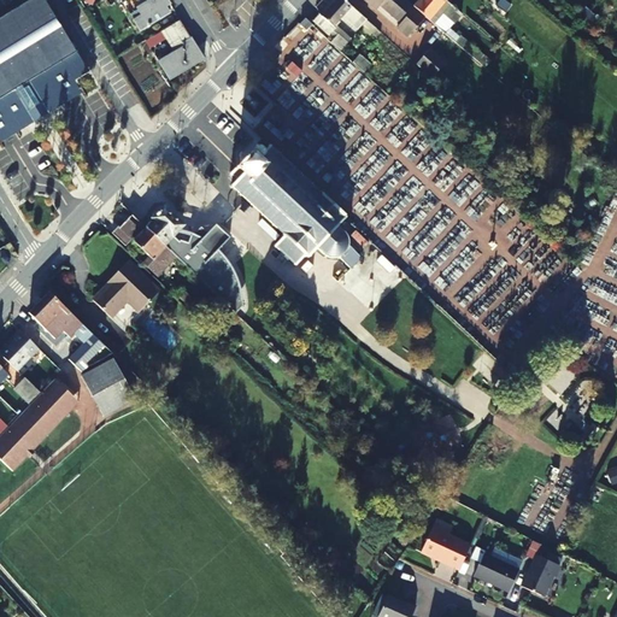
[(84,65),(43,0),(25,0),(0,16),(0,129),(29,112),(11,82),(27,74),(43,101),(69,87),(64,78),(84,65)]
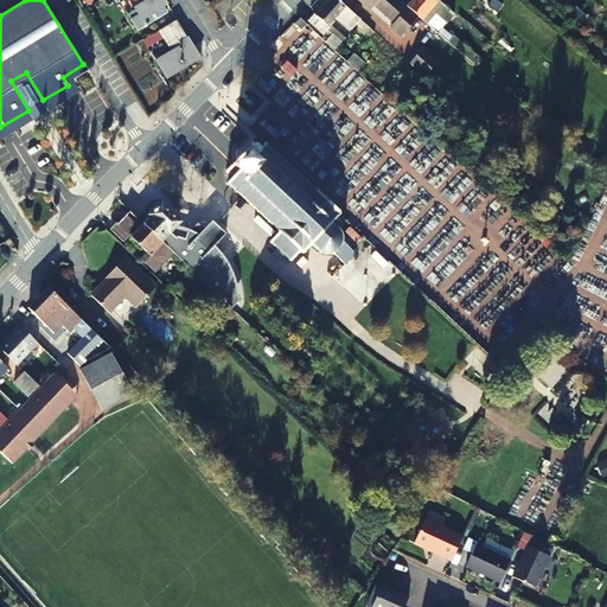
[(145,0),(134,7),(139,14),(131,19),(136,30),(166,13),(161,7),(166,4),(164,0),(145,0)]
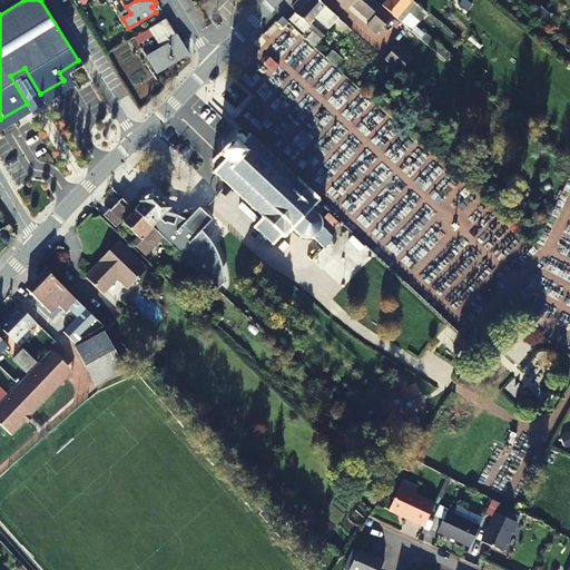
[(352,29),(318,0),(311,0),(298,16),(296,13),(291,19),(308,36),(306,39),(315,47),(324,36),(310,22),(316,16),(331,27),(333,25),(342,32),(343,30),(347,33),(352,29)]
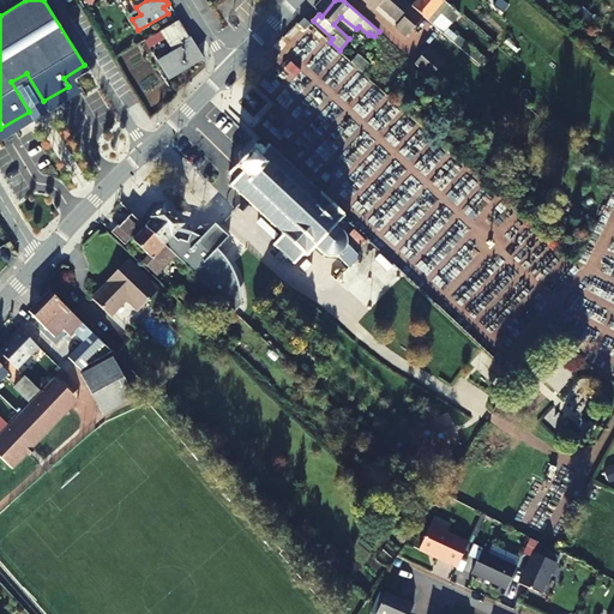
[(425,17),(413,6),(404,0),(365,0),(371,5),(374,1),(399,23),(396,26),(408,36),(425,17)]
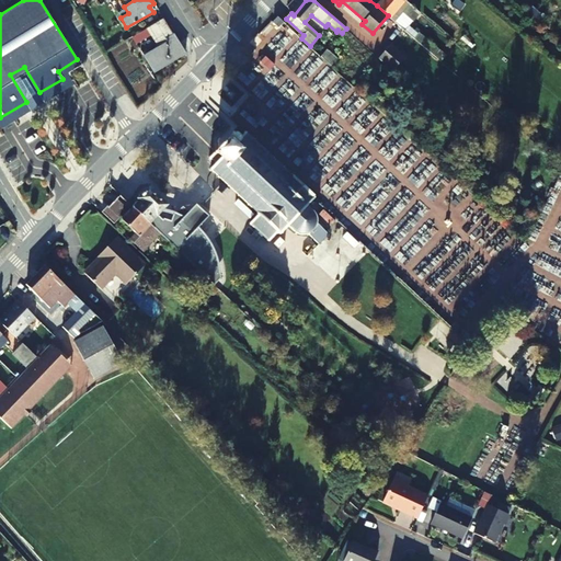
[(405,0),(381,0),(377,6),(388,15),(405,31),(421,12),(418,9),(405,0)]
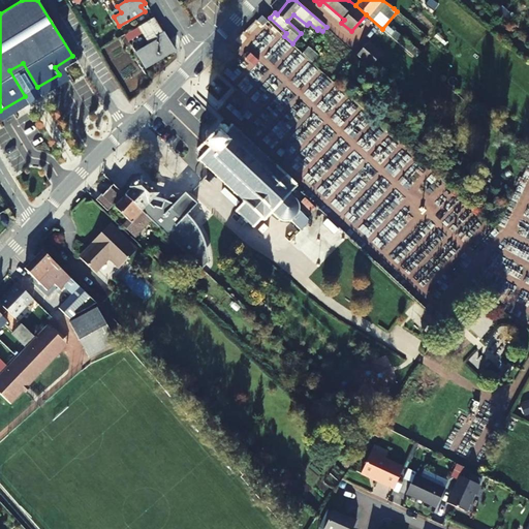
[(268,21),(263,17),(258,21),(263,26),(268,21)]
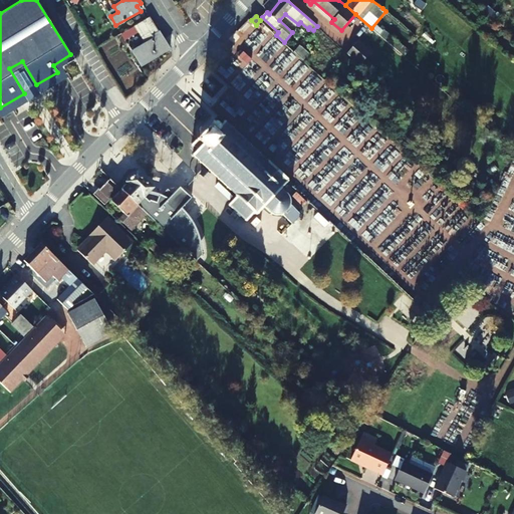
[(158,32),(150,17),(121,35),(124,40),(138,31),(146,43),(132,52),(141,67),(170,49),(159,31),(158,32)]
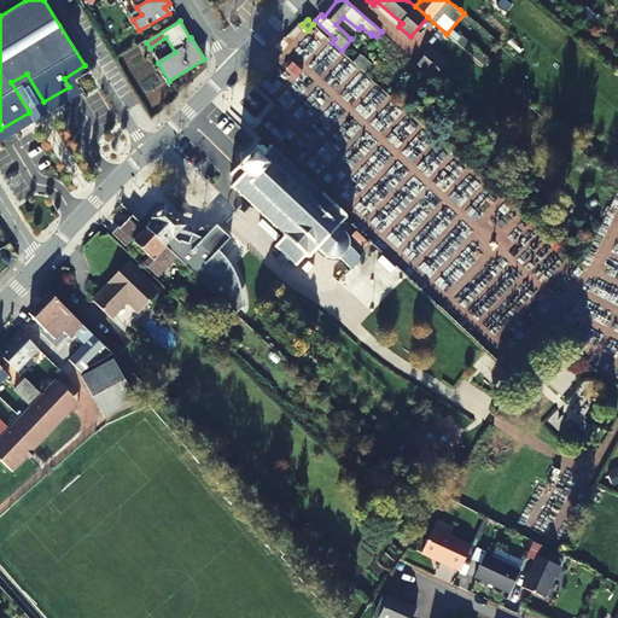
[(490,58),(462,36),(456,42),(461,46),(483,65),(490,58)]
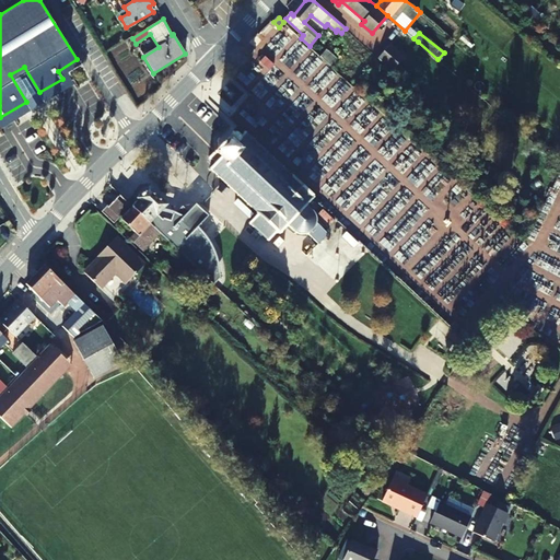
[(405,57),(391,45),(378,58),(393,71),(405,57)]
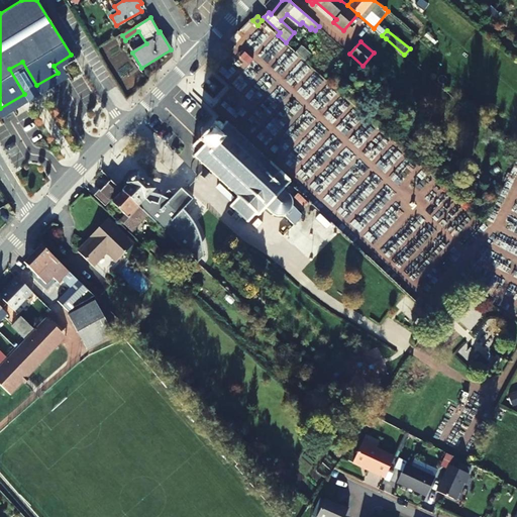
[(312,54),(303,44),(296,52),(306,60),(312,54)]
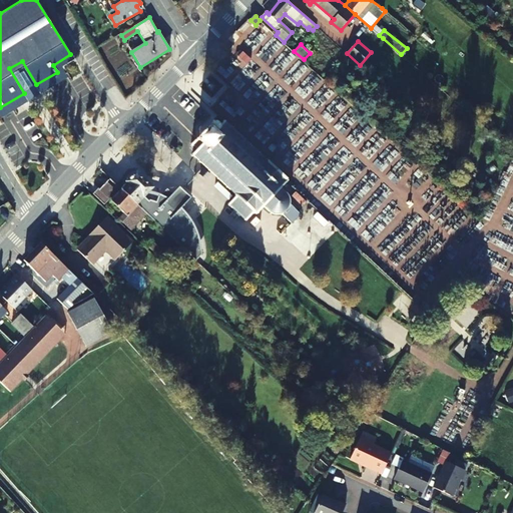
[(251,58),(242,51),(238,56),(247,63),(251,58)]
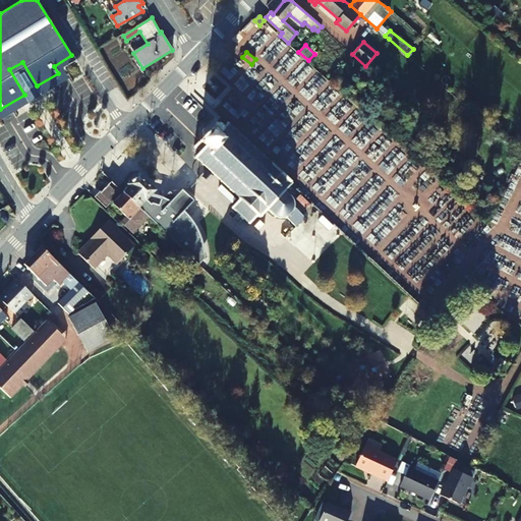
[(37,85),(22,62),(9,69),(24,95),(27,100),(41,93),(37,85)]
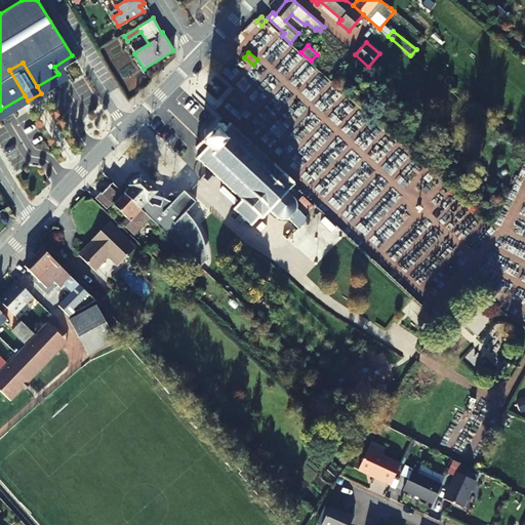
[(226,129),(220,124),(197,148),(203,153),(199,158),(214,173),(233,192),(242,201),(236,208),(235,209),(251,225),(259,217),(261,219),(270,211),(276,217),(280,219),(283,219),(289,218),(298,228),(308,219),(296,208),(296,203),(294,198),(287,193),(294,185),(293,184),(295,183),(275,164),(274,165),(238,131),(230,124),(226,129)]
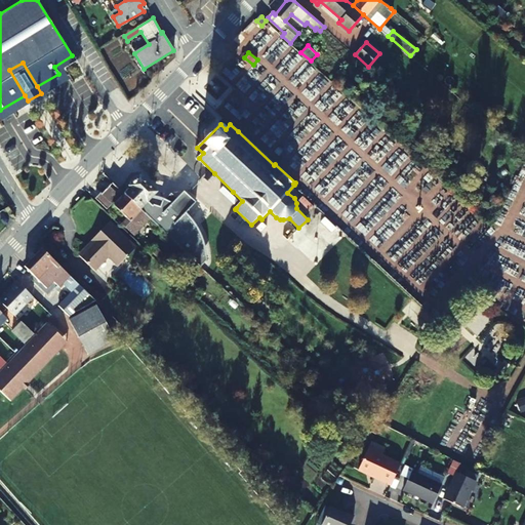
[(125,195),(203,268),(207,263),(206,253),(205,245),(203,238),(201,232),(198,225),(194,217),(190,212),(195,203),(184,193),(176,200),(171,195),(165,201),(161,200),(161,195),(156,194),(147,190),(134,182),(129,190),(125,195)]
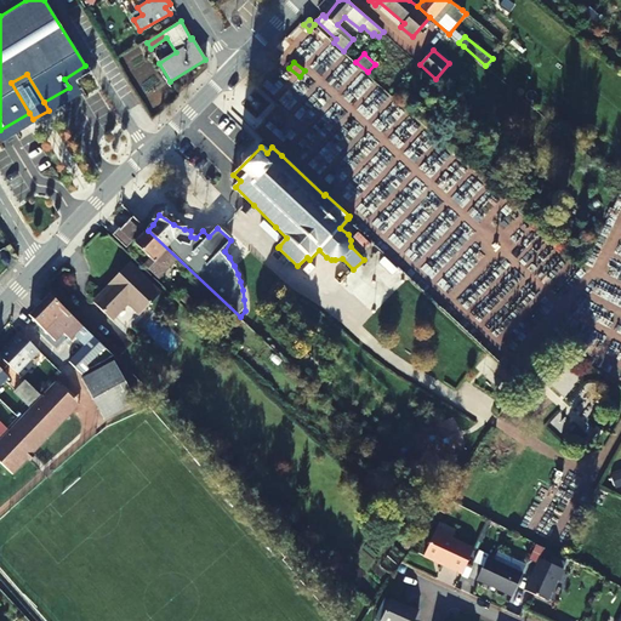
[(177,258),(148,231),(132,216),(120,228),(118,227),(112,234),(126,248),(132,240),(151,257),(143,265),(158,278),(177,258)]
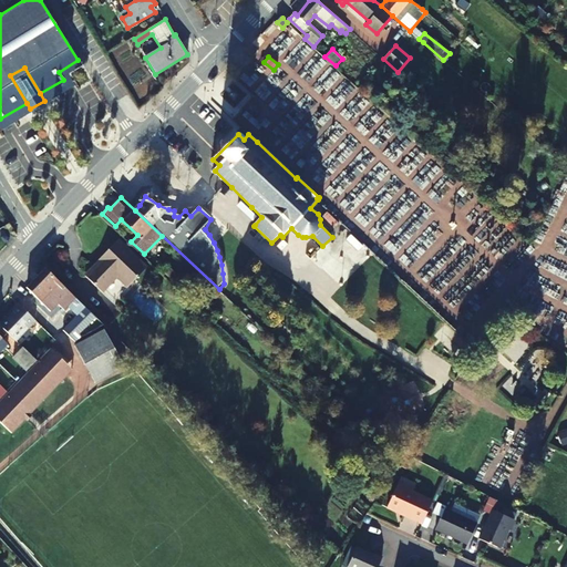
[(146,267),(117,239),(98,259),(99,260),(89,270),(105,287),(116,277),(126,287),(146,267)]
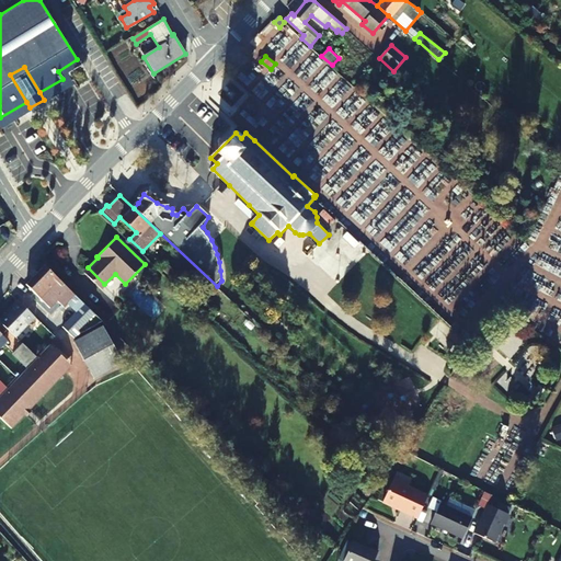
[(76,295),(45,266),(27,285),(50,308),(58,300),(64,307),(76,295)]
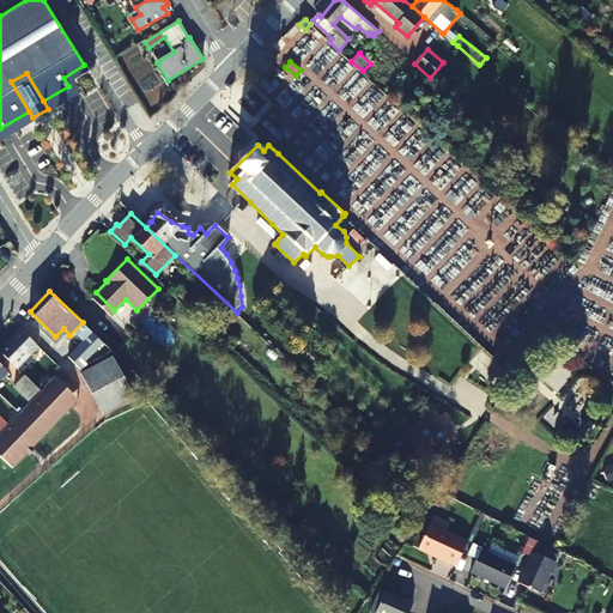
[(103,343),(86,327),(79,334),(85,341),(68,358),(82,370),(89,364),(86,360),(103,343)]
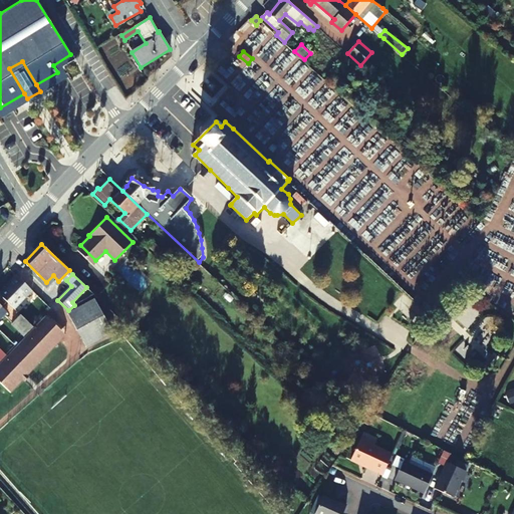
[(32,291),(17,276),(0,292),(0,294),(15,309),(32,291)]
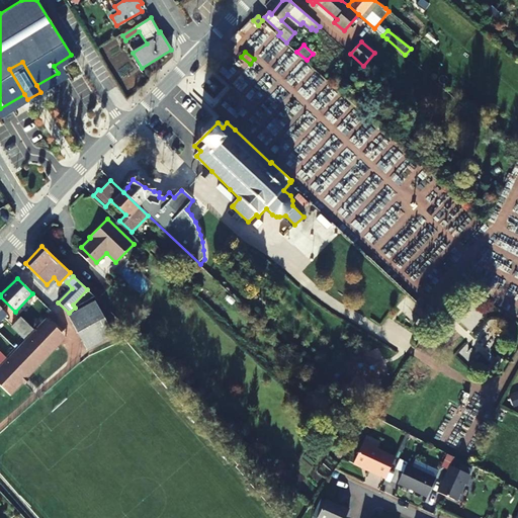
[(33,330),(21,318),(12,326),(25,338),(33,330)]
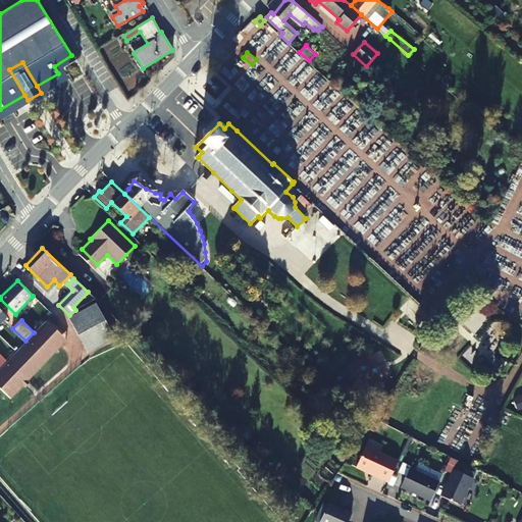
[(61,333),(49,321),(0,370),(0,388),(11,400),(23,386),(29,381),(62,348),(61,333)]
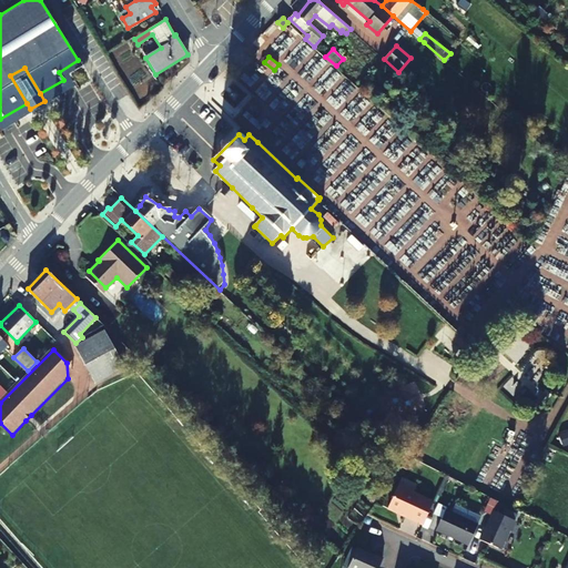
[(424,521),(434,498),(399,483),(388,505),(424,521)]
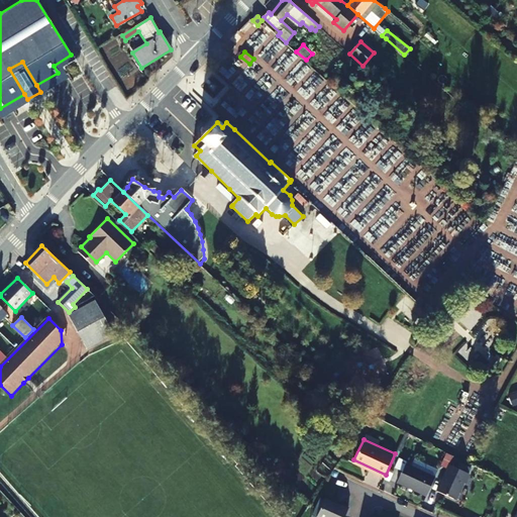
[(427,494),(436,475),(407,460),(398,481),(427,494)]
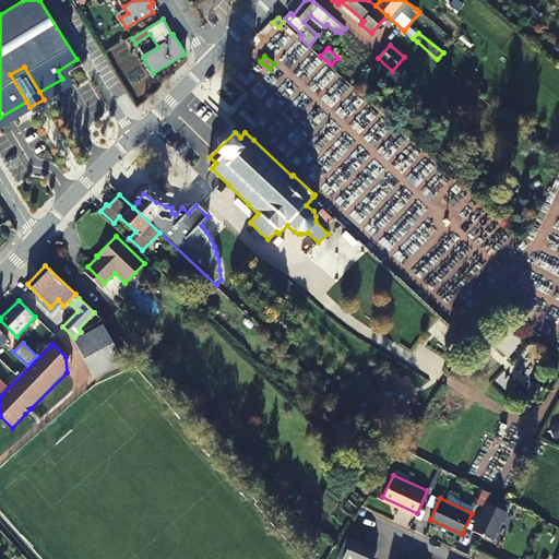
[(504,511),(486,502),(473,531),(490,539),(498,522),(499,523),(504,511)]
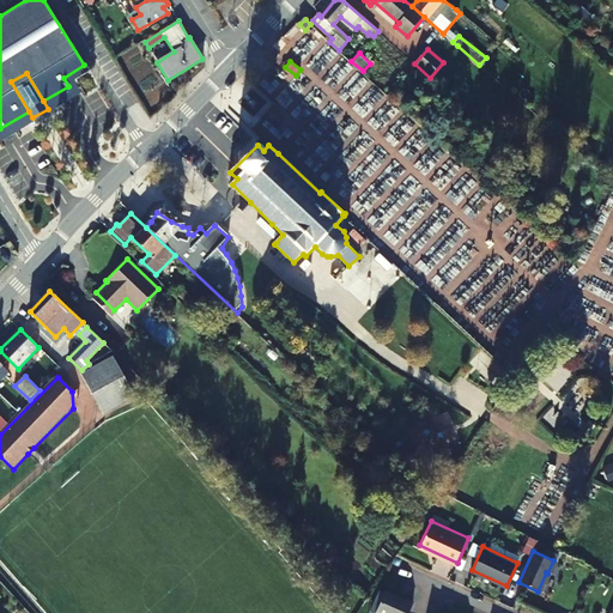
[(376,612),(377,612),(407,612),(413,601),(404,596),(404,599),(386,590),(376,612)]
